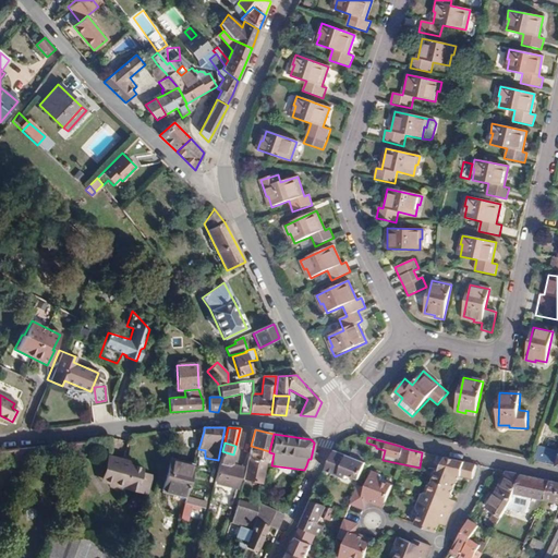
[(246,466),(265,472),(269,452),(269,451),(251,446),(246,466)]
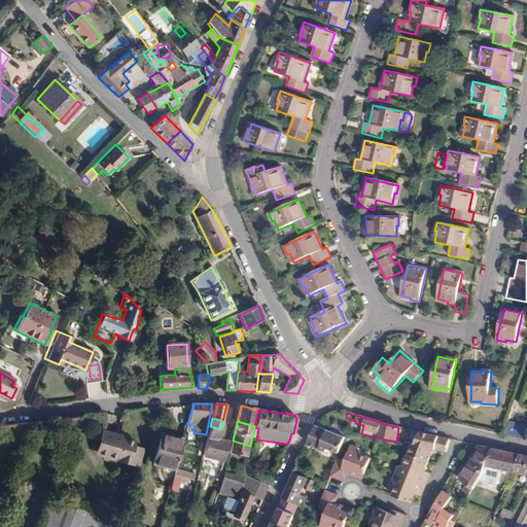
[(23,424),(11,425),(13,436),(24,435),(23,424)]
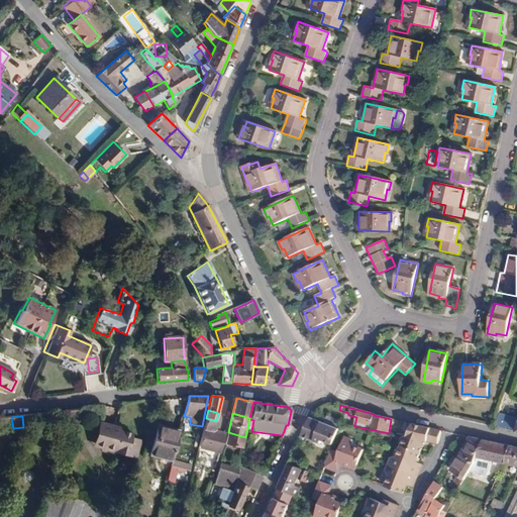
[(326,424),(338,429),(341,421),(329,416),(326,424)]
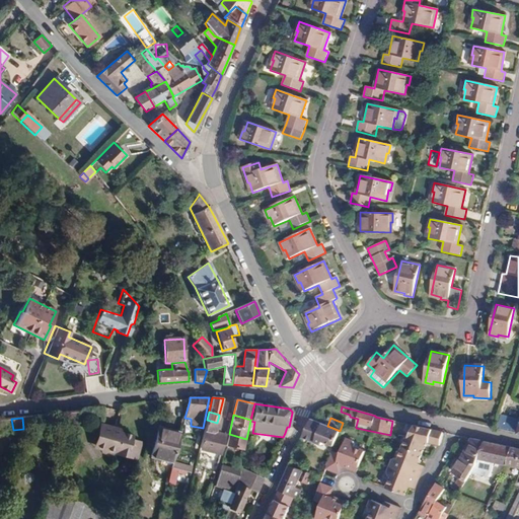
[(207,420),(200,449),(220,454),(223,446),(225,436),(218,434),(218,432),(218,431),(218,430),(217,429),(216,428),(217,423),(207,420)]
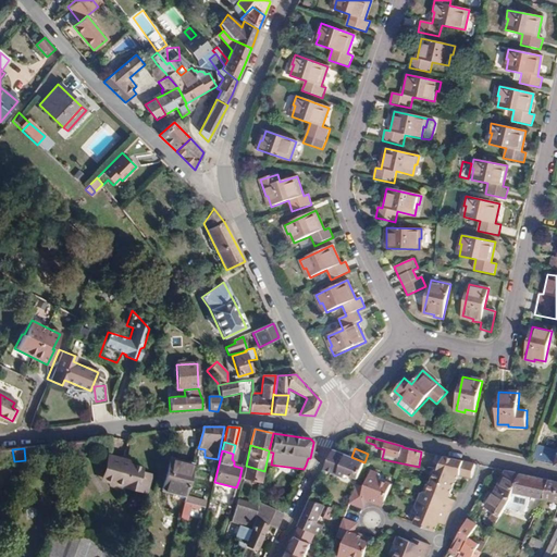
[(364,462),(351,457),(334,450),(325,469),(347,478),(348,474),(360,479),(367,462),(364,462)]
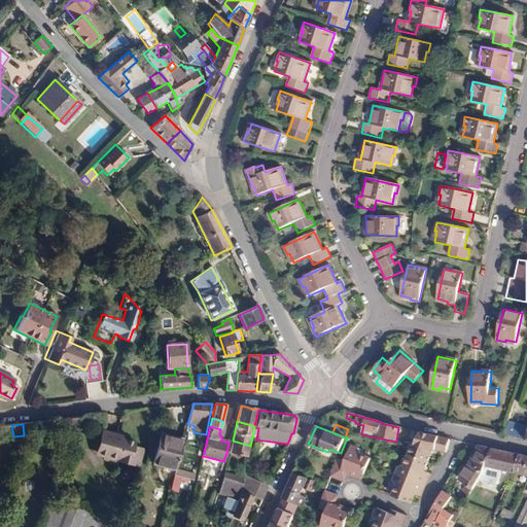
[(111,460),(115,462),(119,460),(127,462),(129,462),(128,465),(138,468),(144,450),(134,447),(135,444),(123,440),(116,437),(117,435),(102,430),(99,440),(95,442),(94,446),(97,450),(100,456),(103,461),(105,462),(110,460),(111,460)]
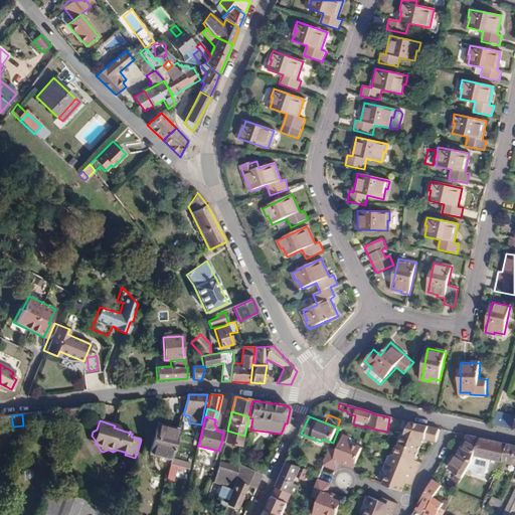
[(385,485),(397,490),(400,480),(404,470),(412,452),(417,441),(413,439),(418,424),(410,423),(407,428),(404,435),(404,434),(399,446),(396,456),(393,456),(389,457),(387,464),(384,470),(386,473),(388,475),(385,485)]
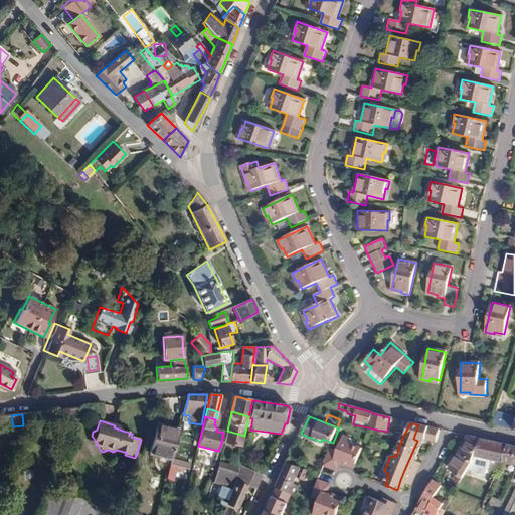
[(436,444),(439,430),(421,424),(418,424),(413,439),(417,441),(412,452),(404,470),(400,480),(397,490),(403,492),(406,484),(411,486),(415,475),(419,464),(415,461),(418,453),(422,441),(436,444)]
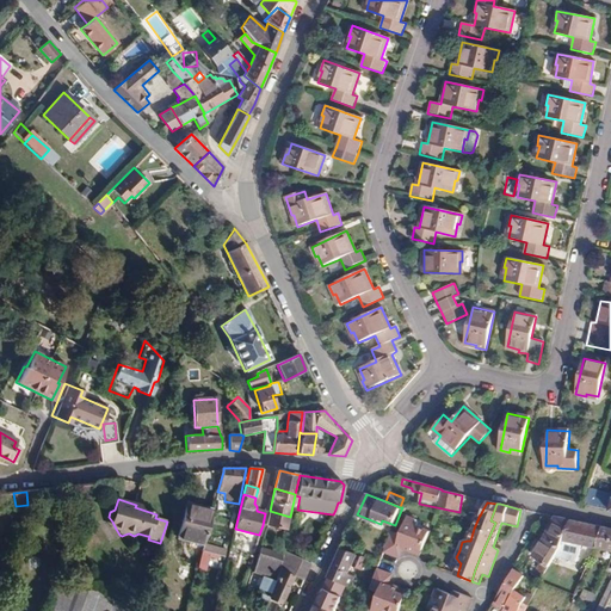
[(204,543),(213,511),(186,505),(178,537),(204,543)]
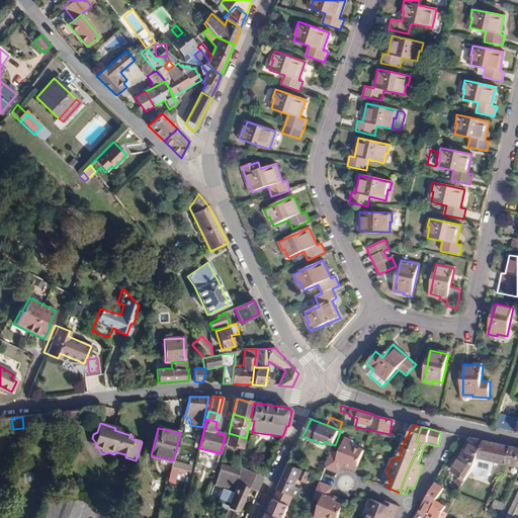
[(246,438),(229,433),(226,445),(244,450),(246,438)]
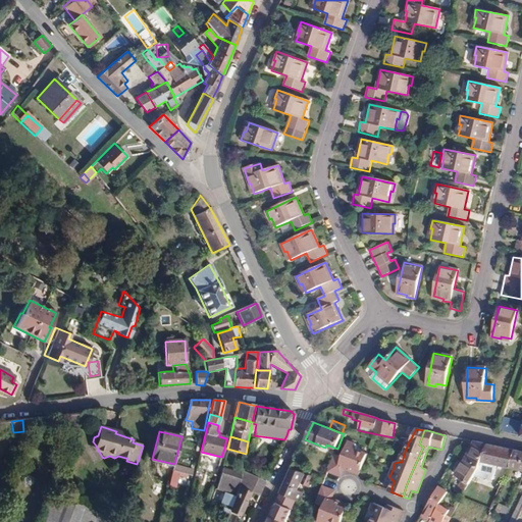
[(344,457),(335,454),(328,471),(342,476),(346,467),(353,469),(353,473),(357,471),(361,473),(367,454),(357,450),(358,448),(357,444),(350,441),(344,457)]
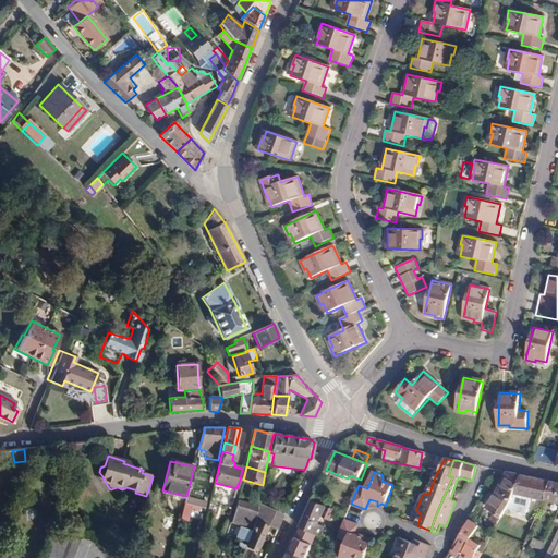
[(507,472),(486,509),(494,513),(500,519),(516,494),(520,475),(507,472)]
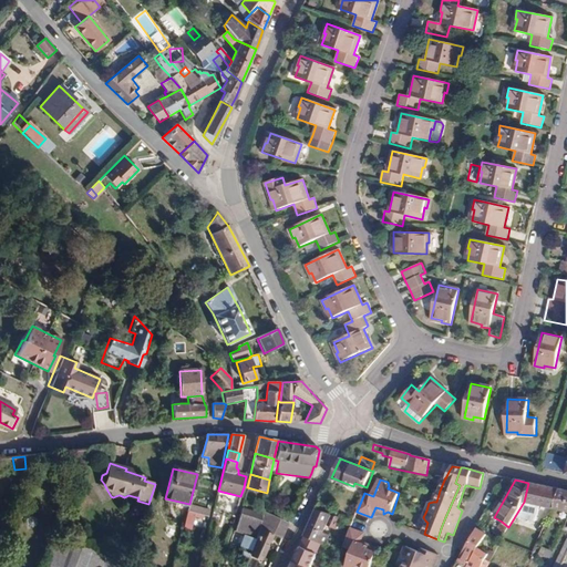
[(528,483),(524,502),(554,509),(558,490),(528,483)]
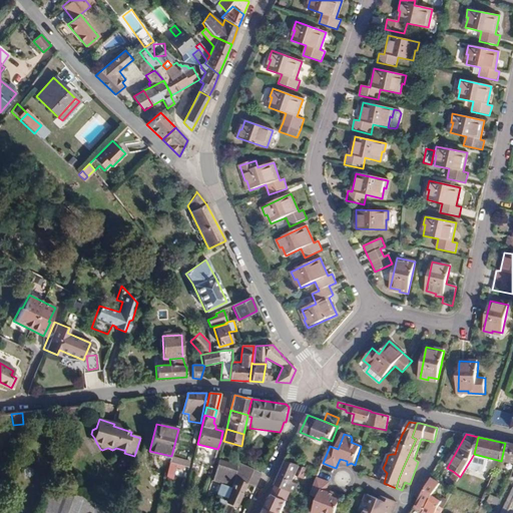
[(512,463),(512,444),(505,443),(501,461),(512,463)]
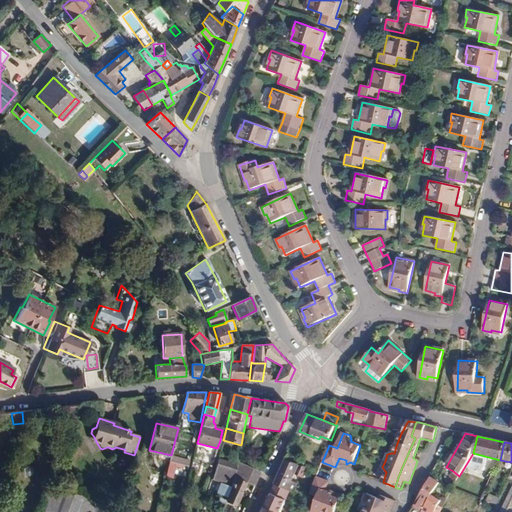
[(171,455),(165,477),(172,479),(176,468),(183,470),(184,466),(187,467),(189,461),(180,458),(171,455)]
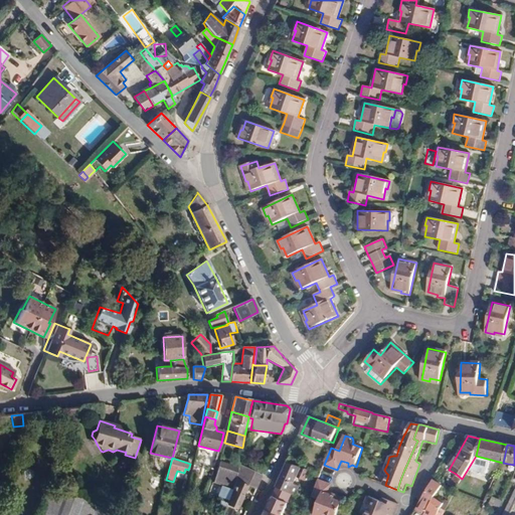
[(216,471),(235,478),(238,469),(219,462),(216,471)]
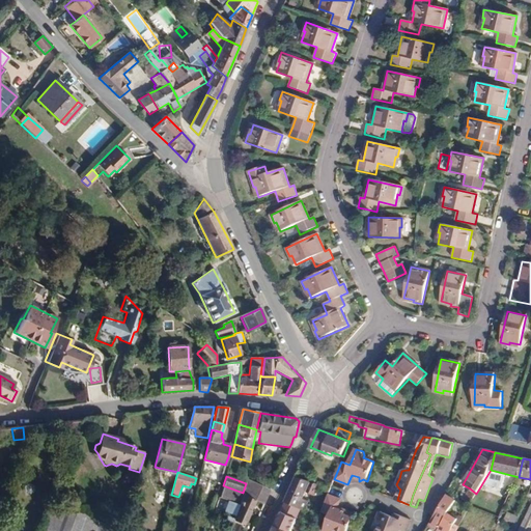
[(301,509),(304,511),(309,501),(303,499),(306,492),(314,496),(318,485),(296,477),(285,503),(301,509)]
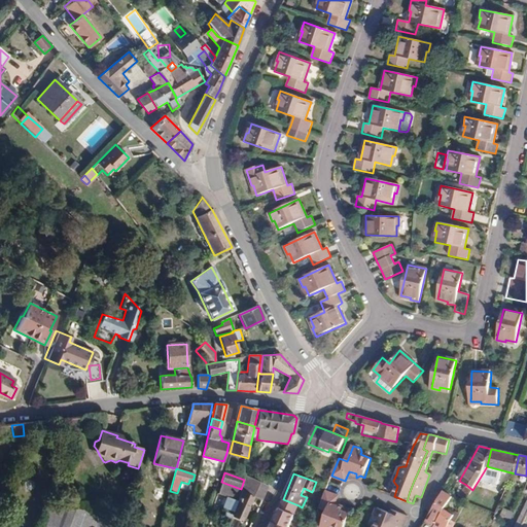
[(242,489),(241,491),(253,497),(261,501),(262,498),(268,487),(245,476),(244,480),(241,489),(242,489)]
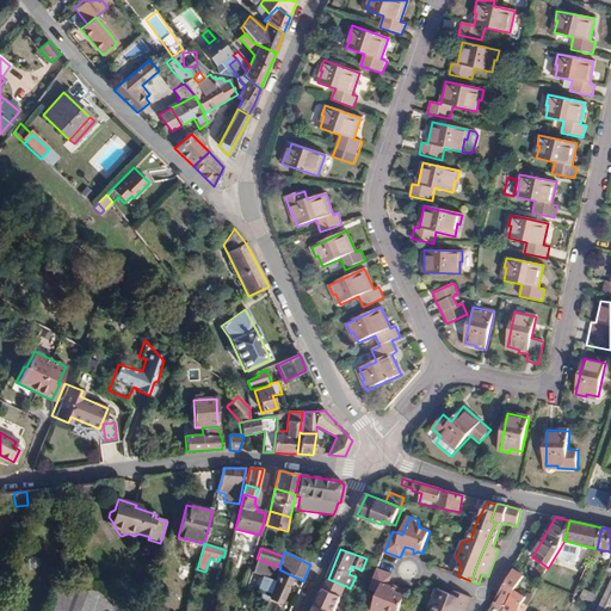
[(39,565),(38,557),(31,556),(28,560),(28,566),(34,568),(39,565)]
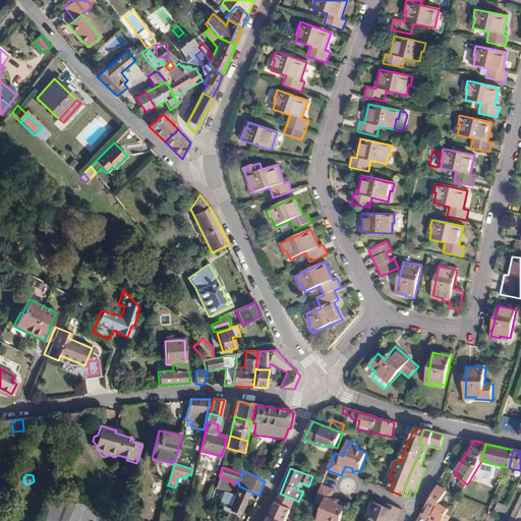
[(216,488),(223,491),(234,496),(238,485),(239,483),(238,483),(219,476),(216,488)]
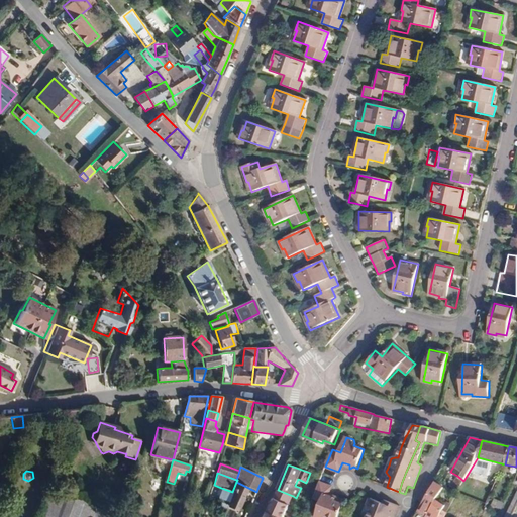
[(463,481),(457,476),(453,482),(459,486),(460,487),(463,481)]
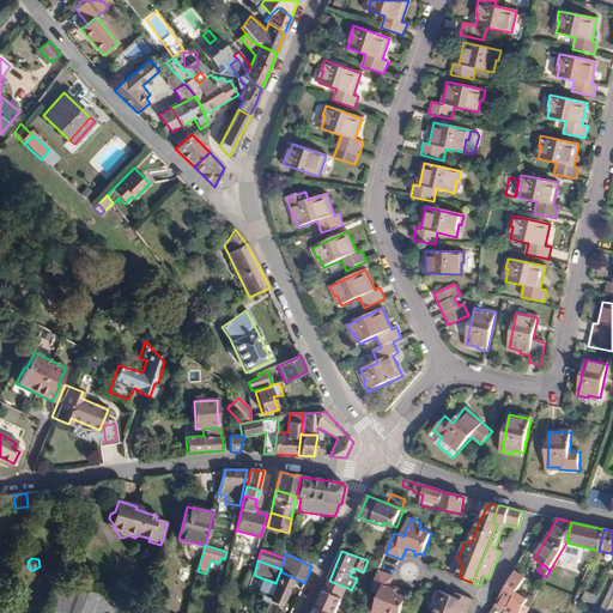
[(376,581),(372,590),(381,594),(375,612),(387,612),(388,611),(393,612),(401,612),(408,594),(404,593),(404,589),(400,590),(390,587),(395,576),(380,570),(376,581)]
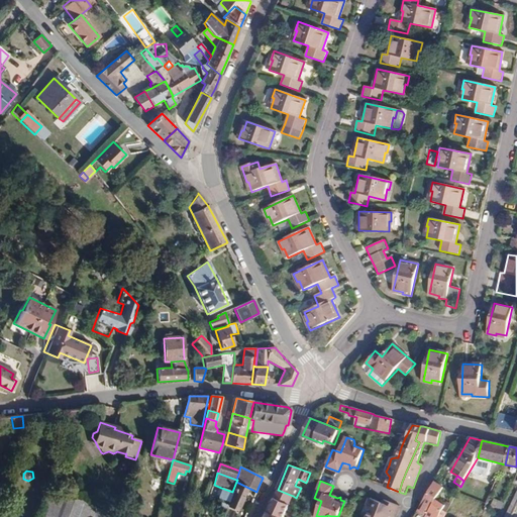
[(236,482),(232,492),(232,493),(228,502),(227,506),(238,511),(248,488),(236,482)]
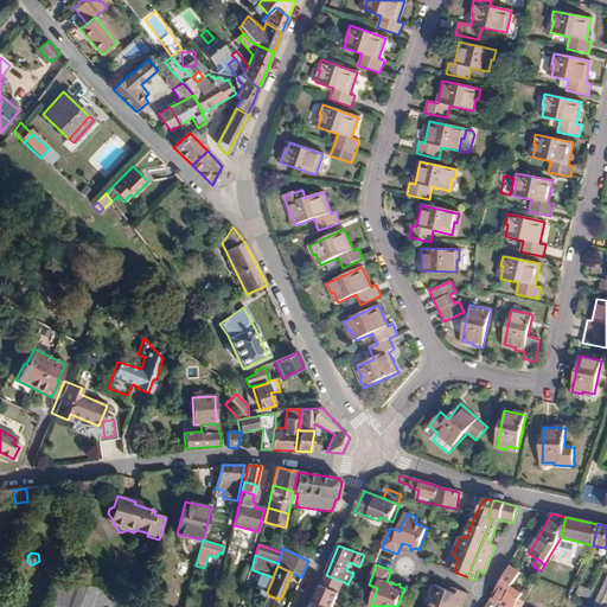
[(497,589),(490,600),(503,606),(521,606),(524,601),(519,599),(513,595),(509,593),(521,573),(510,566),(509,568),(497,589)]
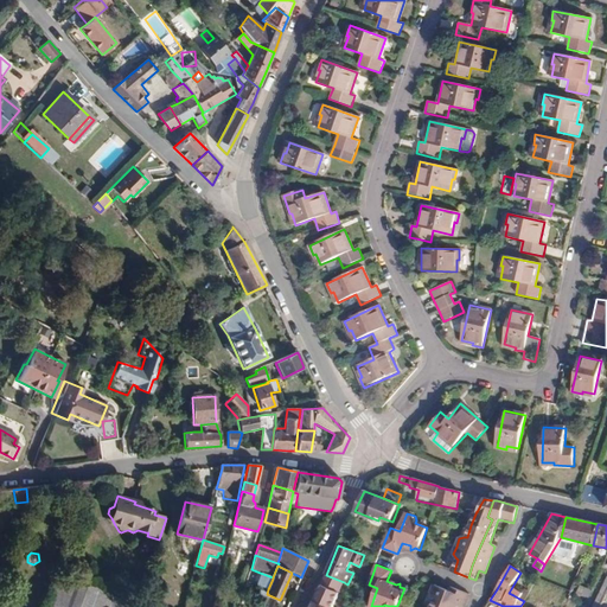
[(273,579),(273,577),(260,573),(255,585),(261,587),(268,589),(273,579)]
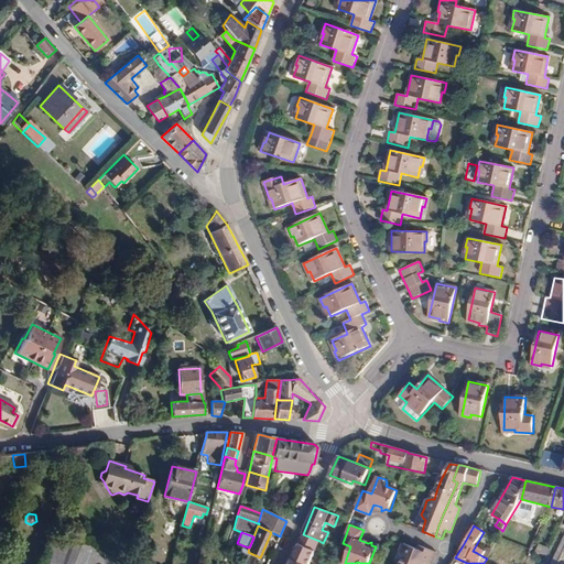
[(100,563),(105,552),(56,533),(44,563),(100,563)]
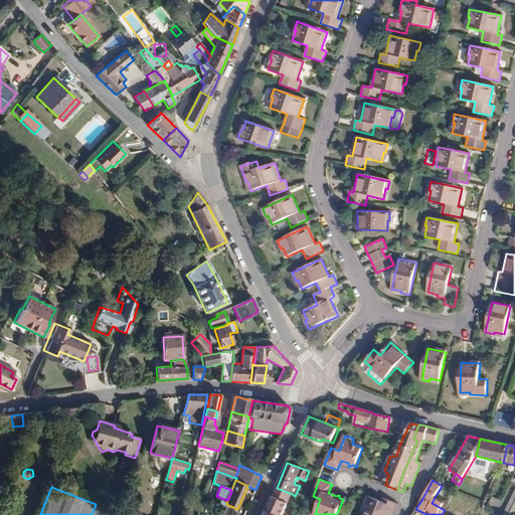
[(277,488),(273,497),(288,503),(292,494),(277,488)]
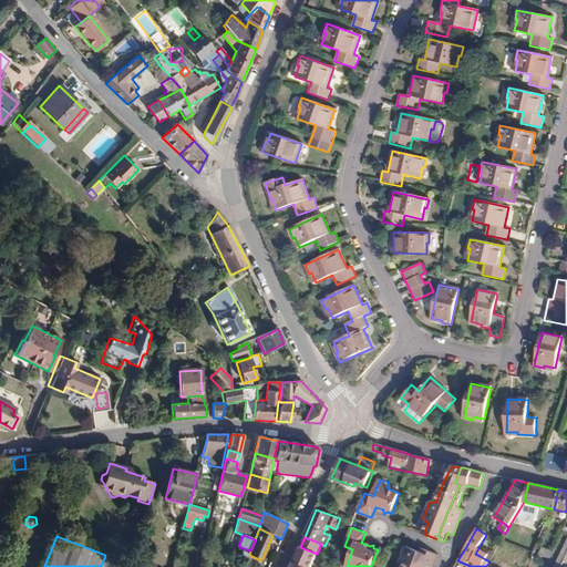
[(426,566),(428,566),(429,566),(434,566),(439,556),(421,548),(420,552),(405,546),(403,554),(404,558),(408,559),(404,566),(426,566)]
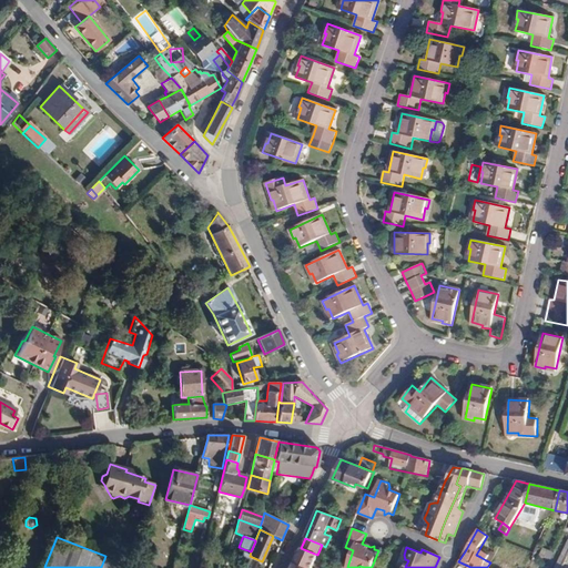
[(301,548),(294,563),(291,567),(311,567),(317,555),(301,548)]
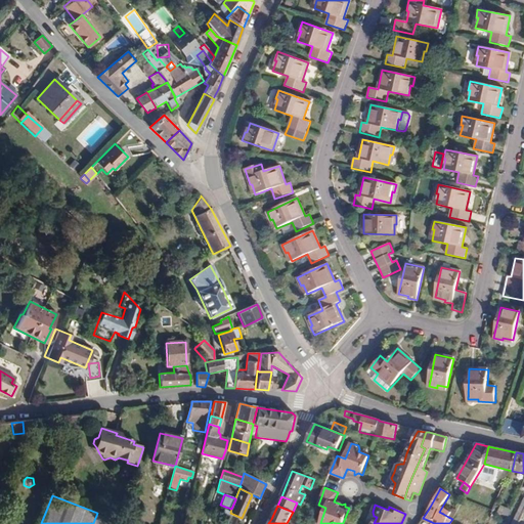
[(229,516),(230,513),(231,509),(225,507),(221,516),(228,519),(229,516)]
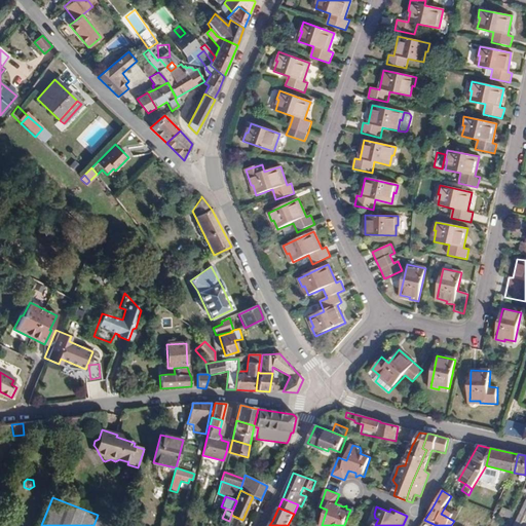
[(454,521),(458,513),(454,511),(450,519),(454,521)]
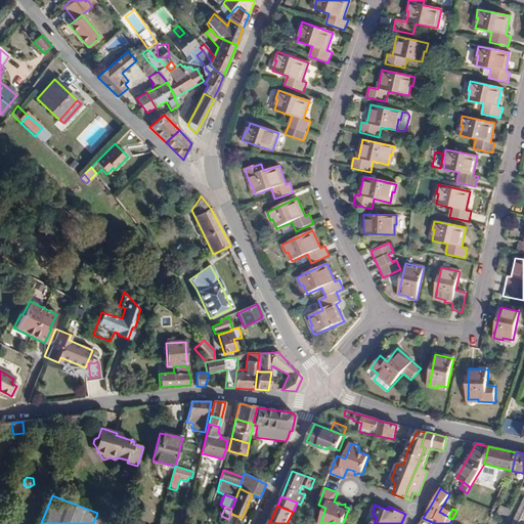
[(512,523),(519,523),(523,515),(518,512),(512,523)]
